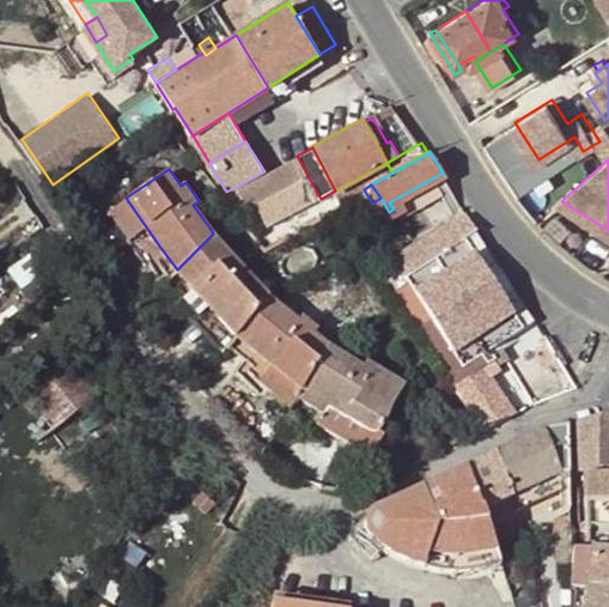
[(402,195),(389,202),(394,208),(407,201),(402,195)]
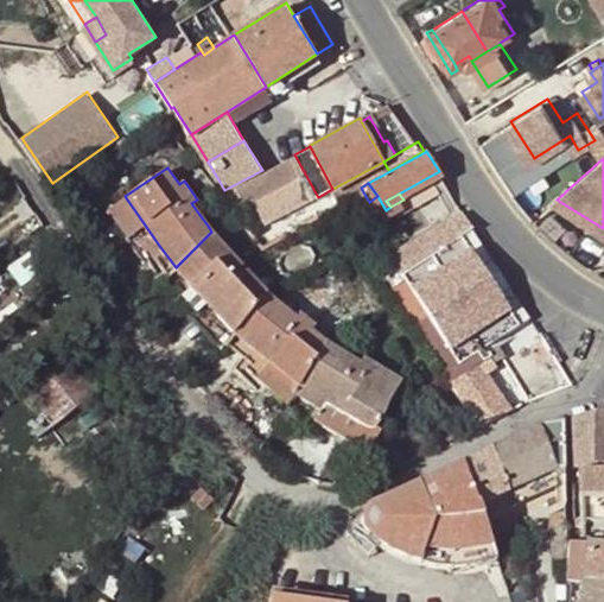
[(144,259),(160,247),(125,196),(108,207),(144,259)]
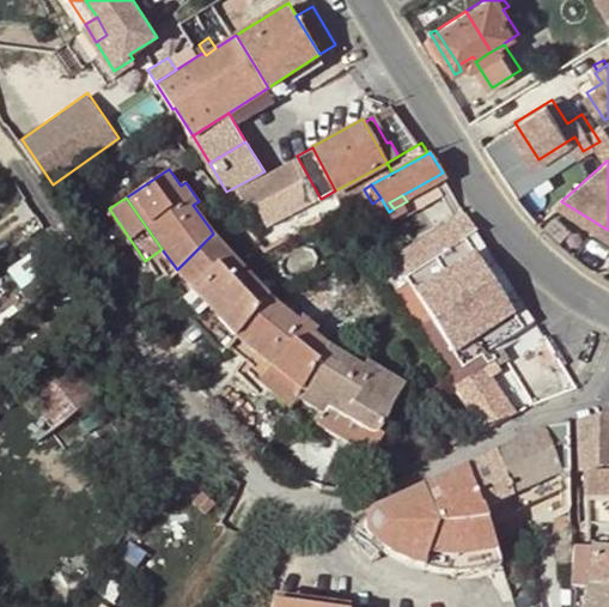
[(468,210),(426,238),(437,255),(468,235),(479,228),(468,210)]
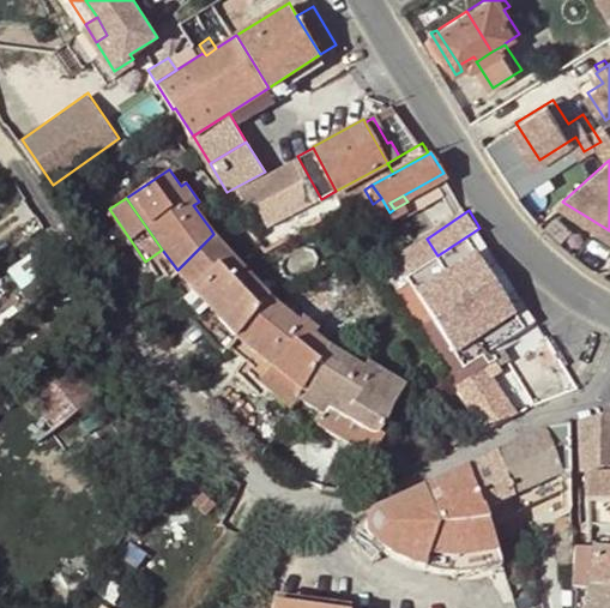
[(231,212),(210,228),(213,234),(239,221),(231,212)]
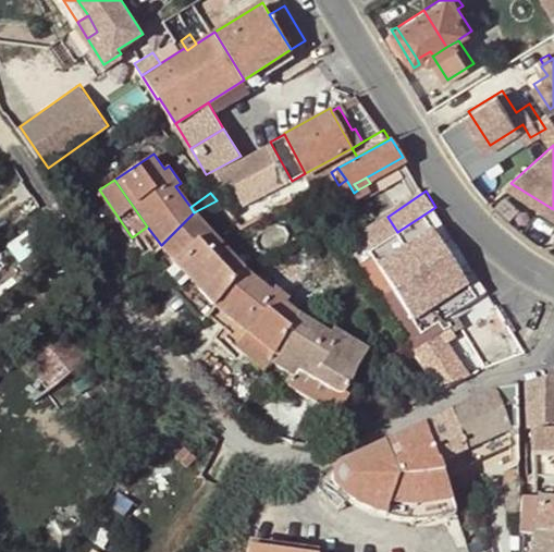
[(223,208),(217,200),(194,212),(199,219),(207,213),(211,219),(223,208)]
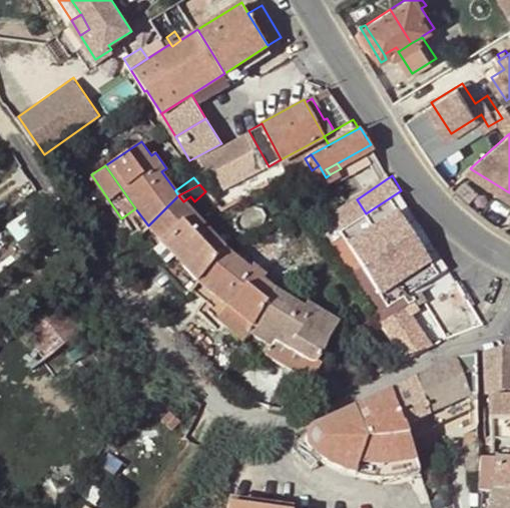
[(161,239),(196,278),(226,244),(183,201),(178,195),(148,225),(161,239)]
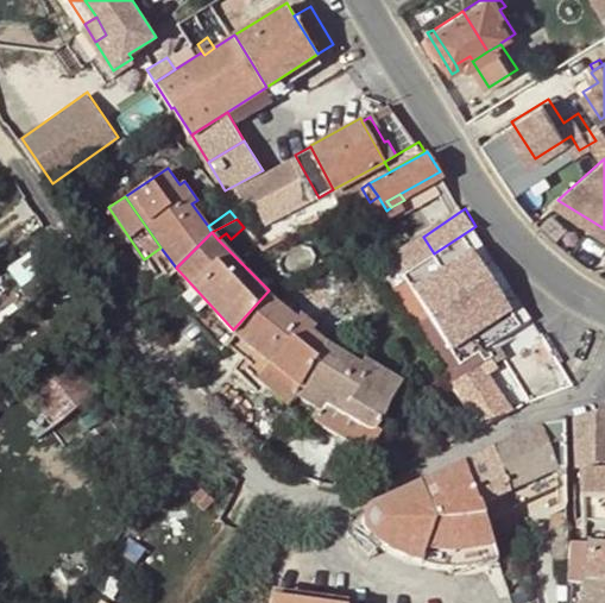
[(434,253),(423,237),(394,256),(410,278),(436,318),(421,328),(455,378),(458,377),(476,365),(481,360),(489,371),(502,363),(498,358),(508,352),(498,337),(523,321),(465,233),(434,253)]
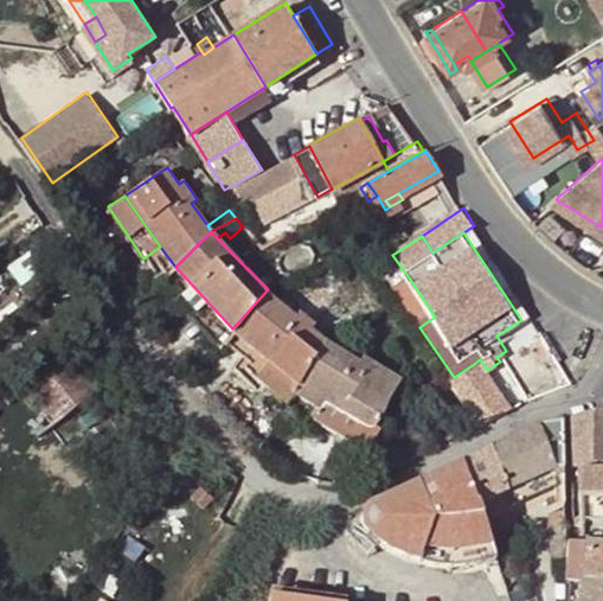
[(391,291),(417,328),(419,327),(435,317),(409,277),(391,291)]
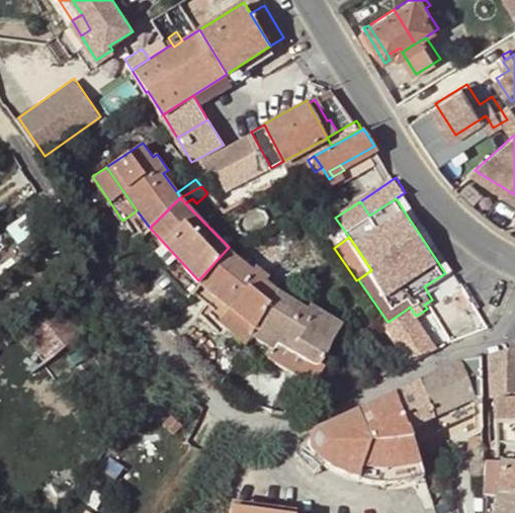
[(187,291),(198,280),(163,242),(151,254),(187,291)]
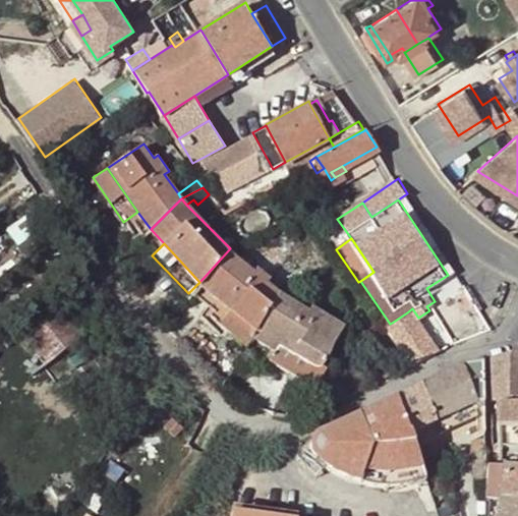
[(211,290),(253,327),(257,322),(282,292),(269,280),(272,276),(259,266),(255,270),(230,248),(199,282),(211,290)]
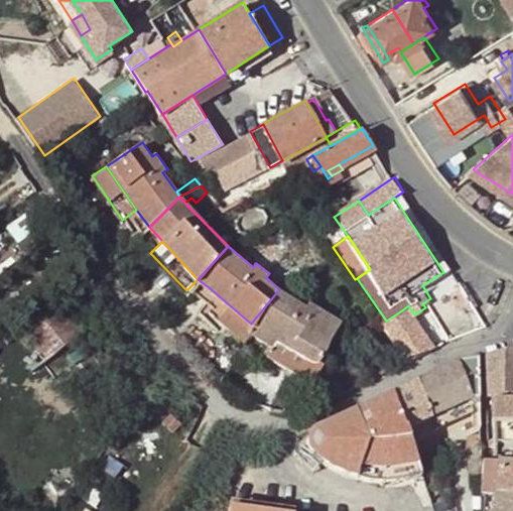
[(386,321),(357,278),(355,279),(385,322),(386,321)]
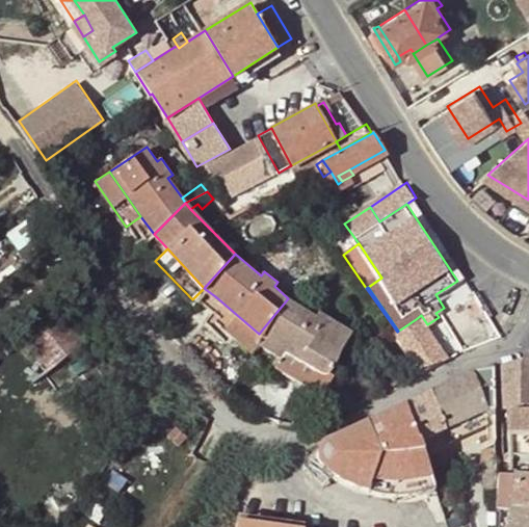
[(204,310),(249,347),(259,334),(215,296),(204,310)]
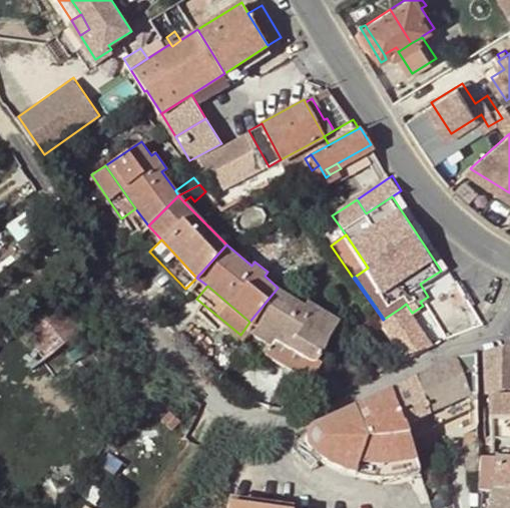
[(253,317),(249,322),(270,334),(316,362),(341,320),(309,300),(307,306),(278,288),(253,317)]
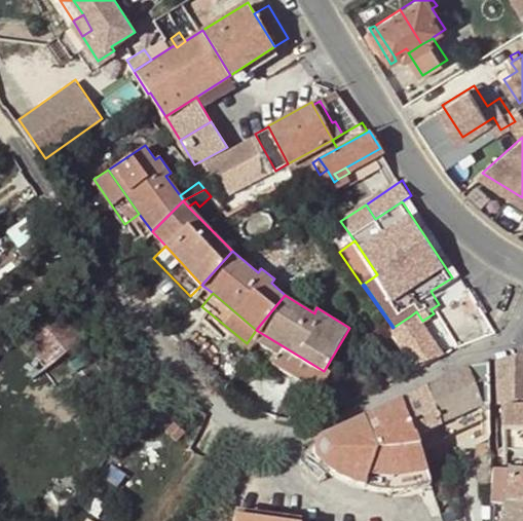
[(396,326),(421,362),(437,355),(411,315),(396,326)]
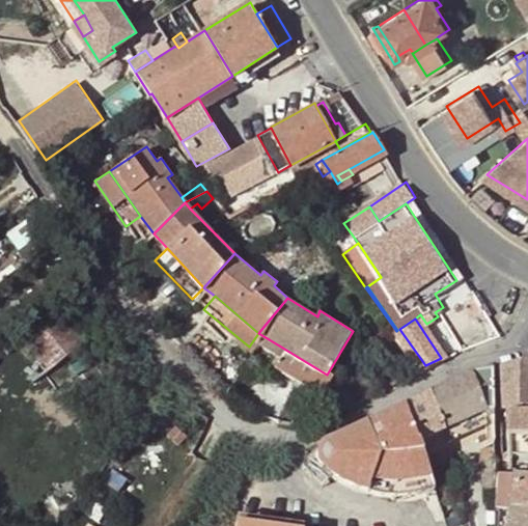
[(317,389),(327,375),(279,345),(270,360),(317,389)]
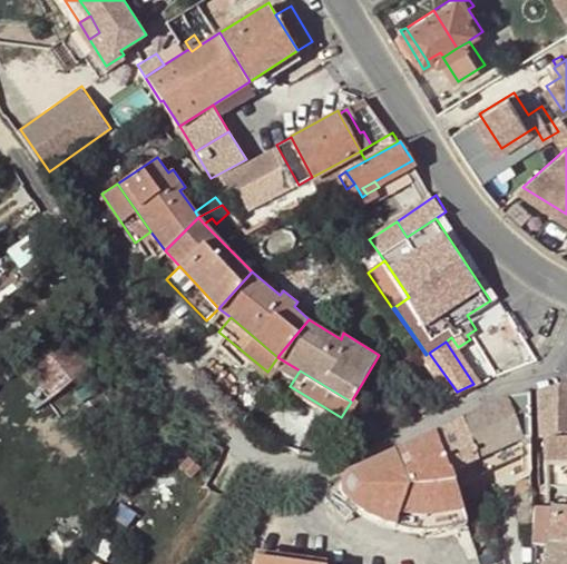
[(566,382),(538,391),(540,434),(566,432),(566,382)]
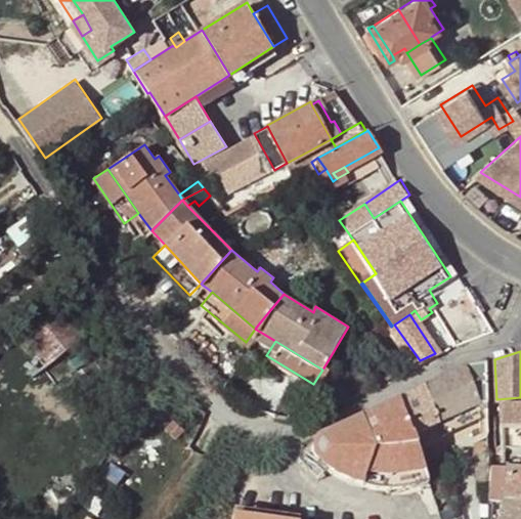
[(428,383),(427,384),(441,420),(444,433),(481,417),(476,404),(479,403),(479,406),(488,406),(488,360),(467,363),(428,383)]
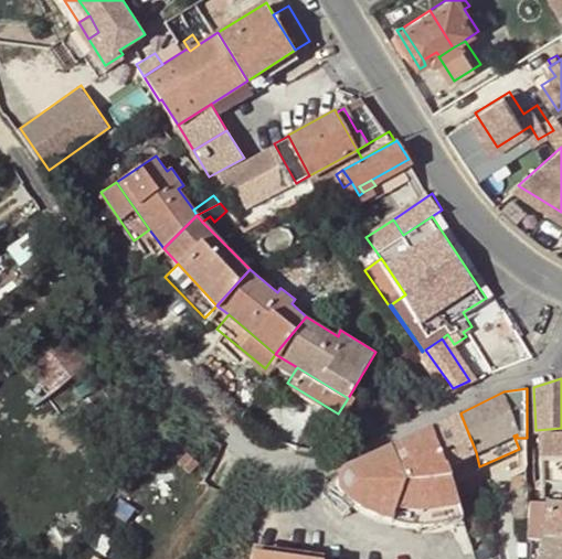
[(436,426),(435,427),(447,464),(453,479),(480,469),(479,466),(476,452),(460,414),(458,414),(436,426)]
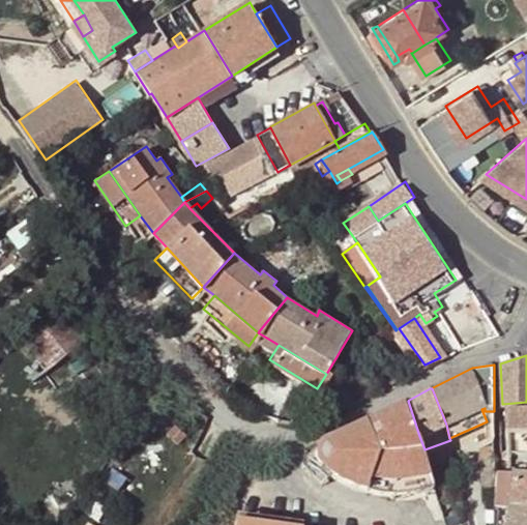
[(339,432),(338,432),(328,437),(323,440),(321,443),(319,446),(318,450),(318,454),(319,458),(322,462),(324,464),(328,467),(332,471),(343,477),(353,482),(367,486),(376,489),(384,490),(393,490),(404,489),(414,487),(422,486),(435,482),(425,449),(419,436),(408,401),(407,401),(372,416),(358,423),(339,432)]
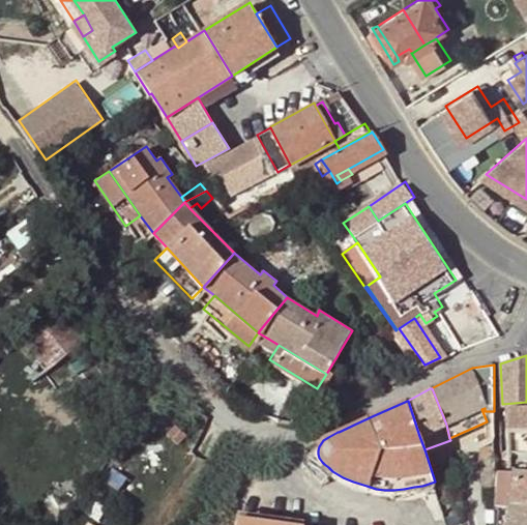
[(526,406),(507,405),(508,430),(526,431),(526,406)]
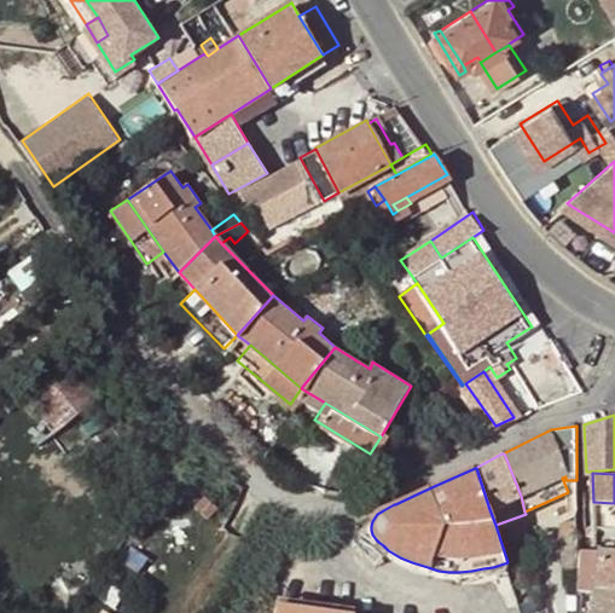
[(533,542),(527,520),(516,522),(522,545),(533,542)]
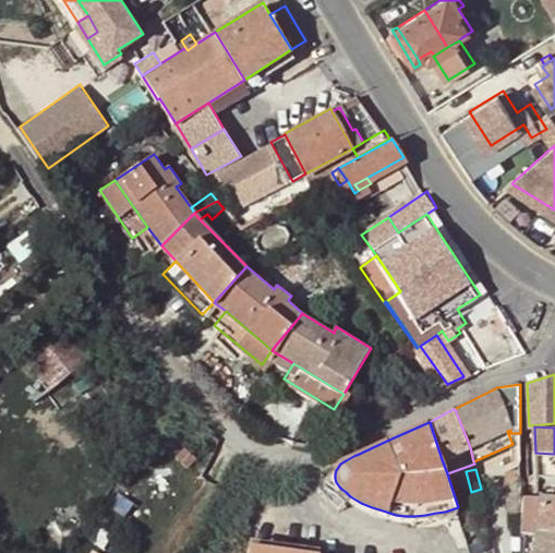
[(537,493),(523,492),(520,531),(526,531),(537,532),(542,494),(537,493)]
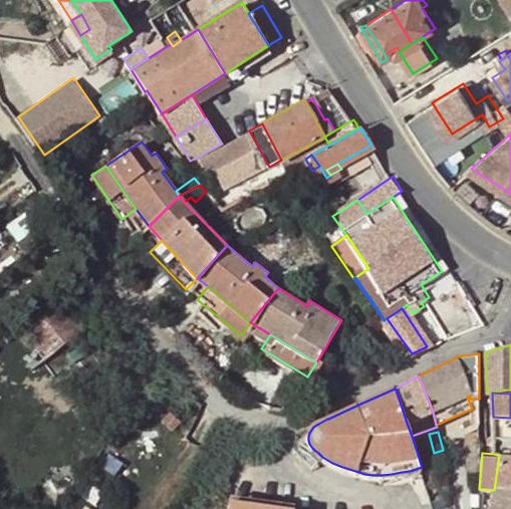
[(510,457),(499,455),(494,490),(492,508),(510,508),(510,457)]
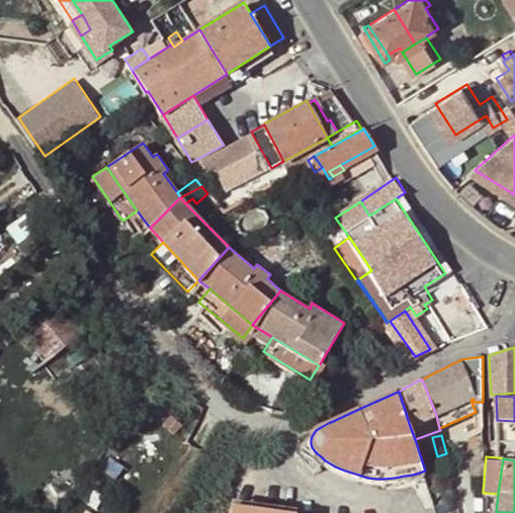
[(240,497),(239,505),(250,507),(253,504),(255,499),(240,497)]
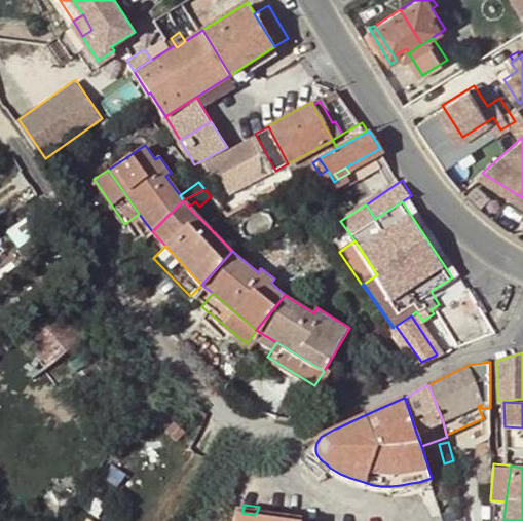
[(257,512),(254,515),(293,520),(307,520),(308,515),(259,507),(257,512)]
